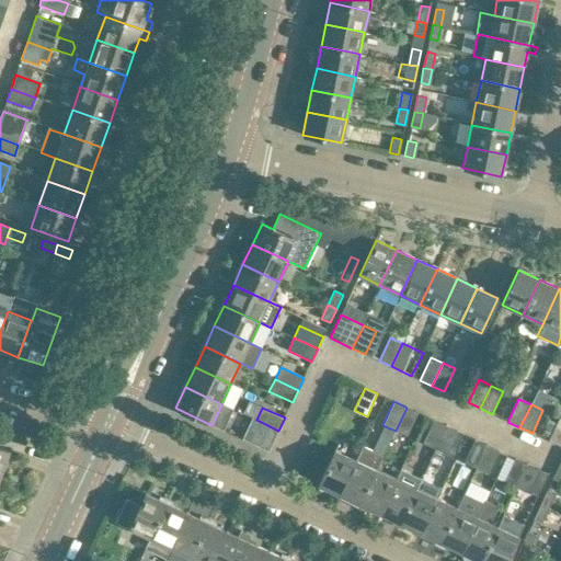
[(407,436),(418,413),(407,408),(396,431),(407,436)]
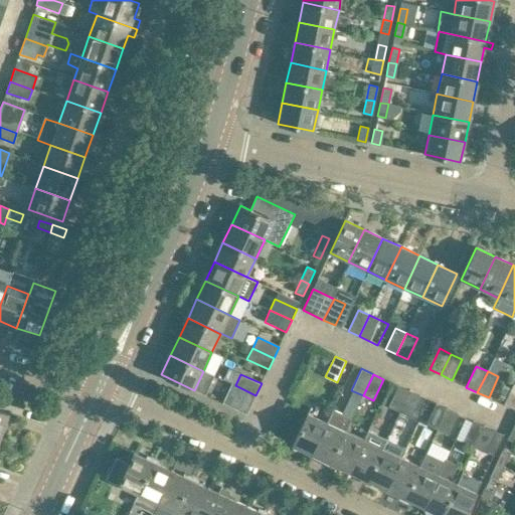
[(514,409),(514,408),(514,384),(513,383),(504,404),(514,409)]
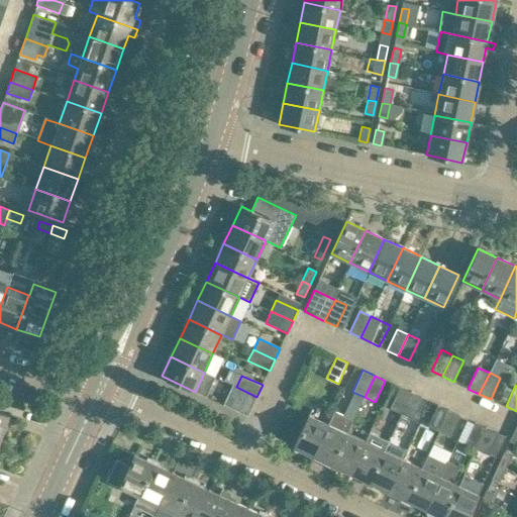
[(252,407),(256,397),(236,387),(231,398),(252,407)]
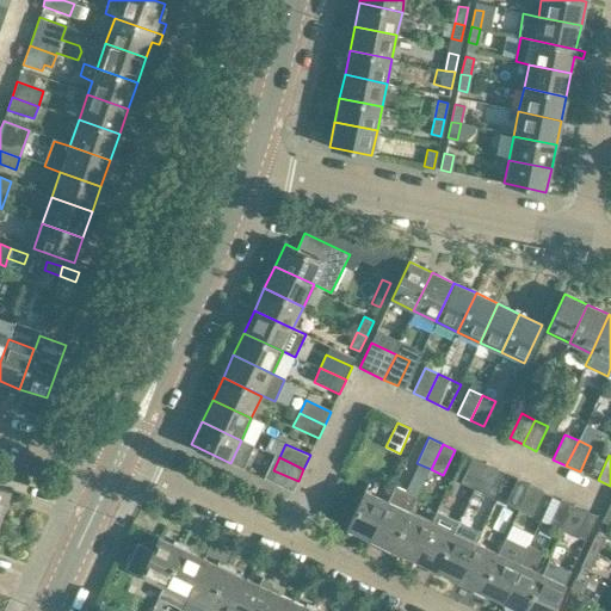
[(474,489),(487,464),(473,458),(461,483),(474,489)]
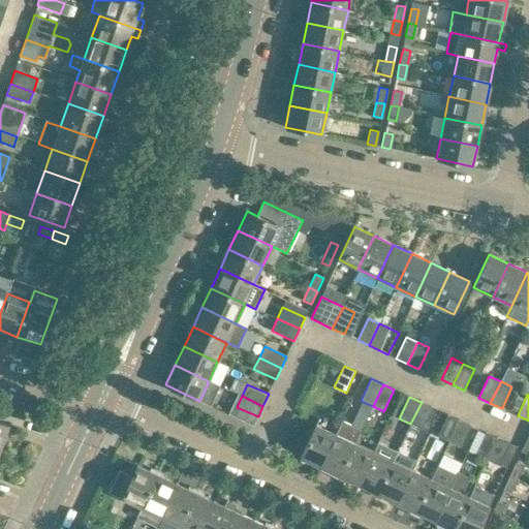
[(422,430),(432,408),(422,402),(410,424),(422,430)]
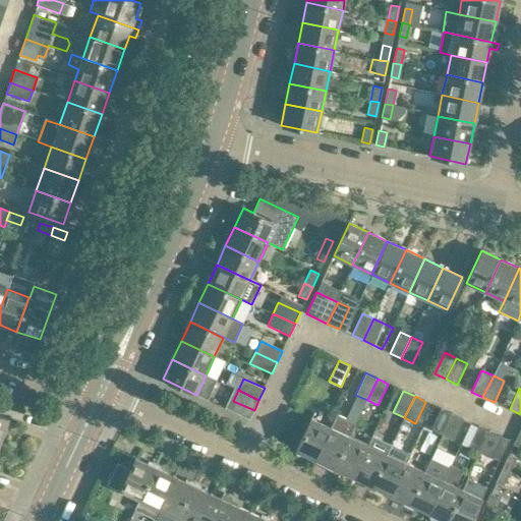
[(442,436),(452,414),(441,409),(430,429),(442,436)]
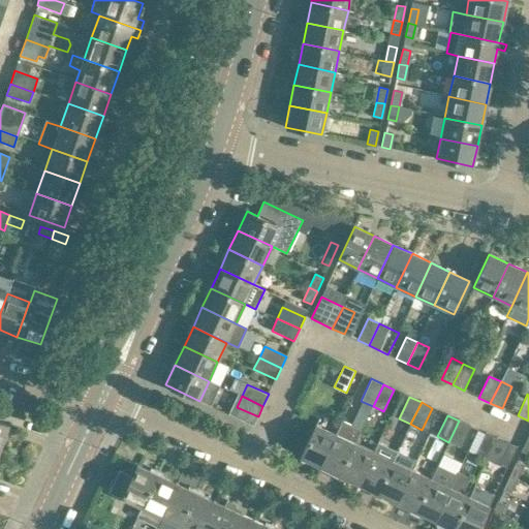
[(460,447),(470,426),(459,421),(448,442),(460,447)]
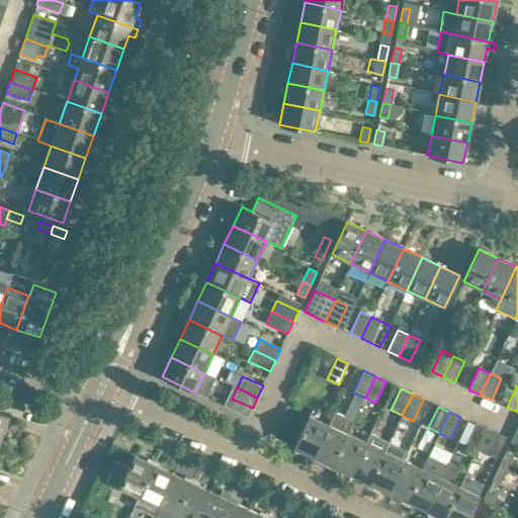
[(0,441),(9,416),(0,413),(0,441)]
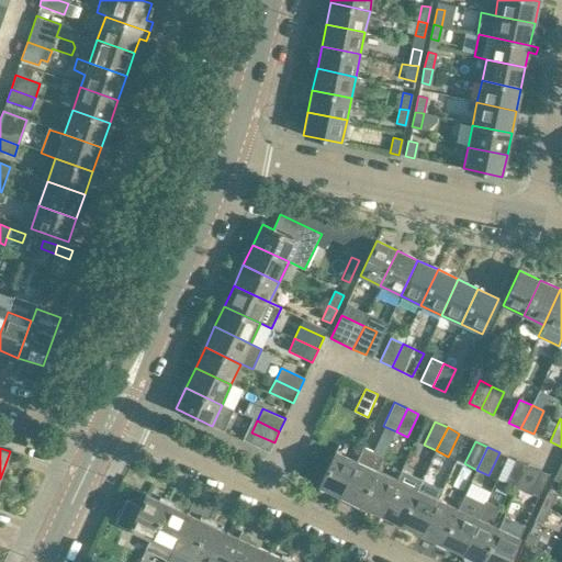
[(364,448),(358,461),(340,496),(361,506),(379,471),(385,457),(364,448)]
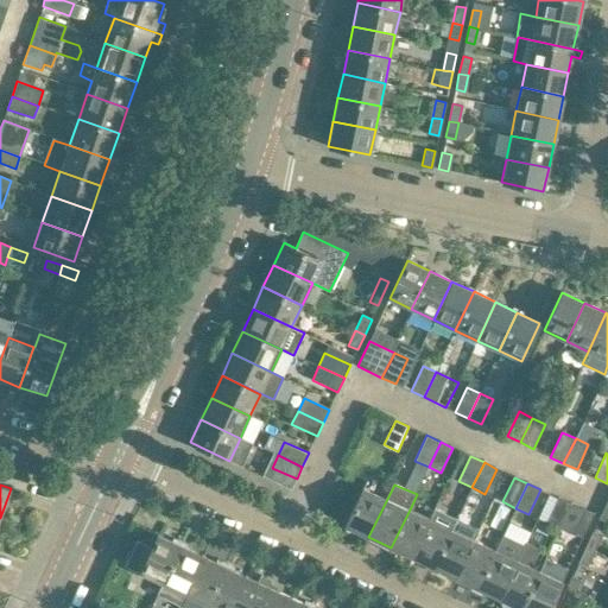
[(368,537),(387,499),(363,487),(346,526),(368,537)]
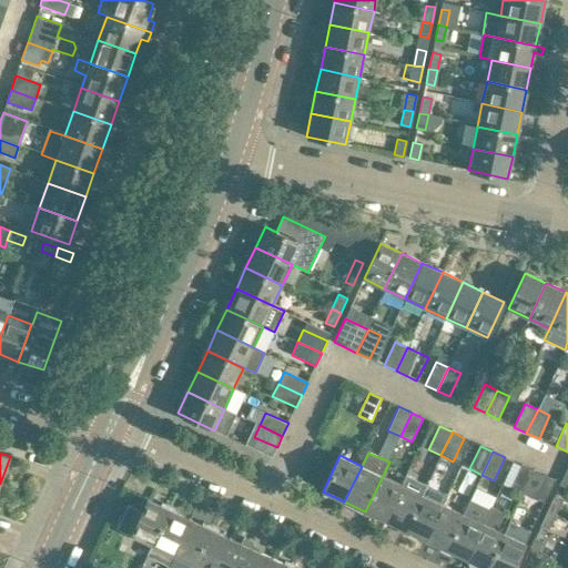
[(523,494),(534,470),(521,465),(510,488),(523,494)]
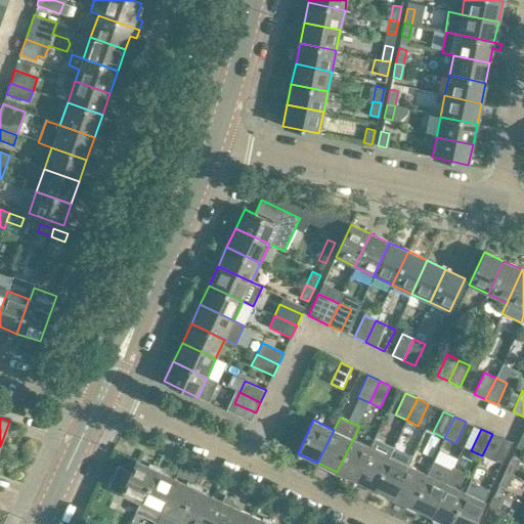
[(501,465),(511,443),(492,434),(482,455),(501,465)]
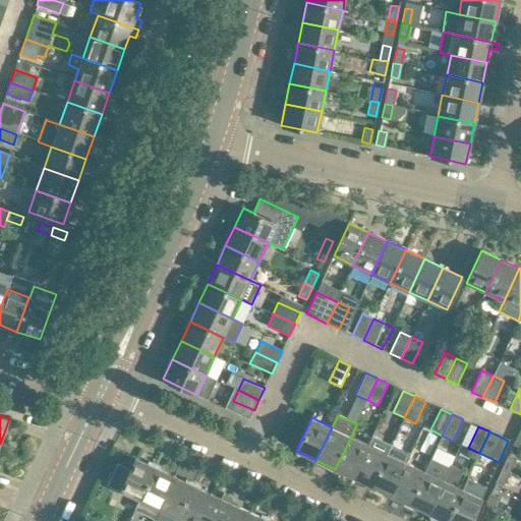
[(352,477),(368,445),(351,437),(335,469),(352,477)]
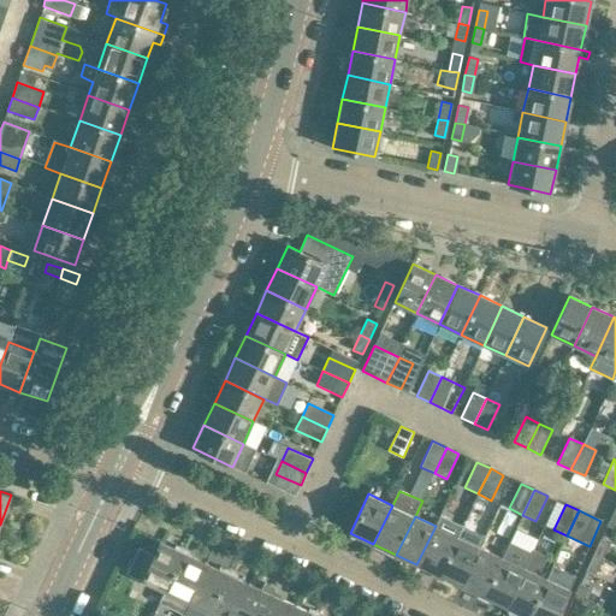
[(438,575),(457,537),(463,526),(442,516),(436,526),(416,564),(438,575)]
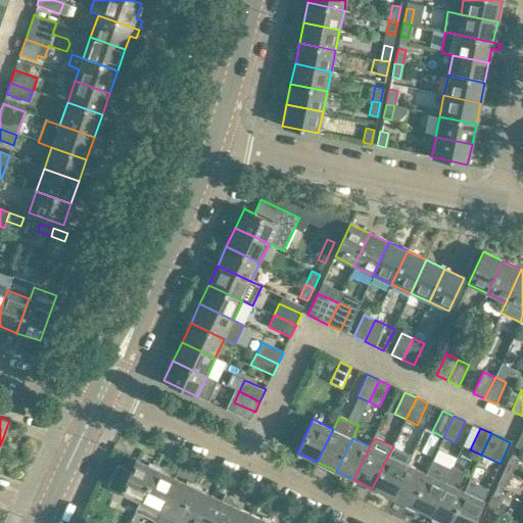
[(391,497),(408,465),(388,456),(372,488),(391,497)]
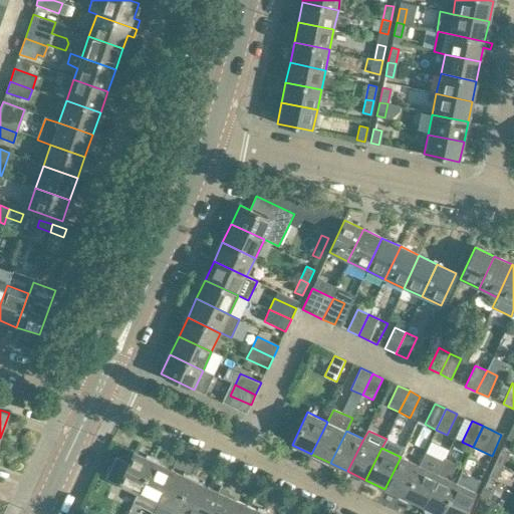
[(502,466),(508,454),(501,450),(495,463),(502,466)]
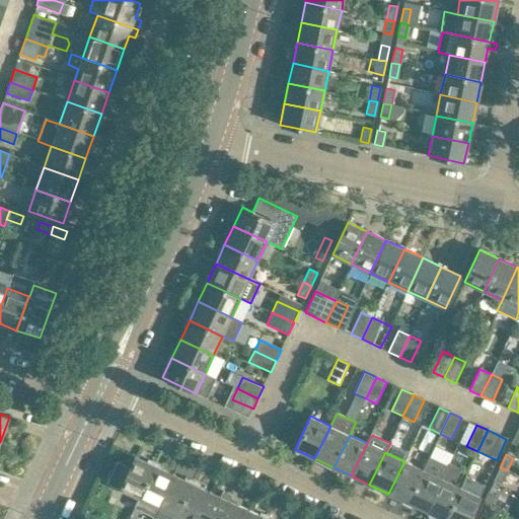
[(116,462),(105,484),(119,490),(138,499),(154,466),(135,457),(130,468),(116,462)]
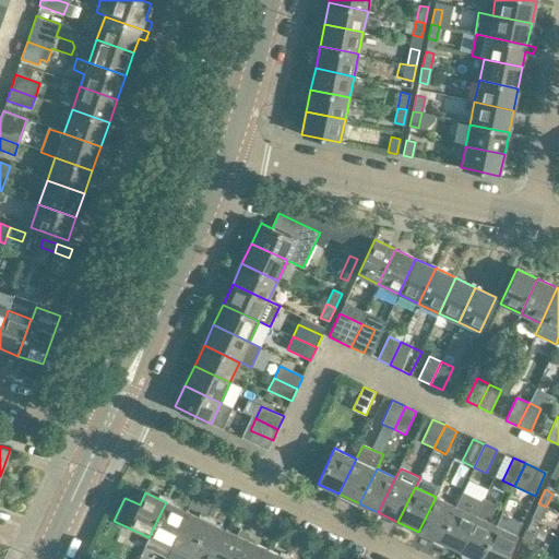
[(439,542),(456,507),(436,497),(418,532),(439,542)]
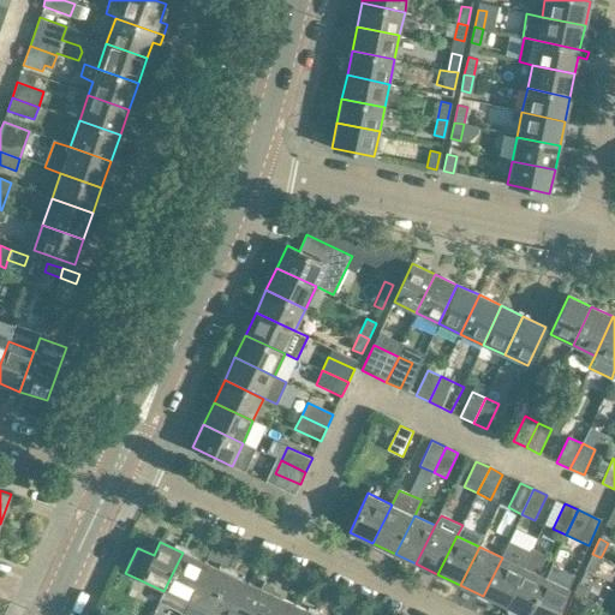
[(527,614),(545,578),(537,573),(545,554),(533,548),(524,567),(505,605),(524,614),(527,614)]
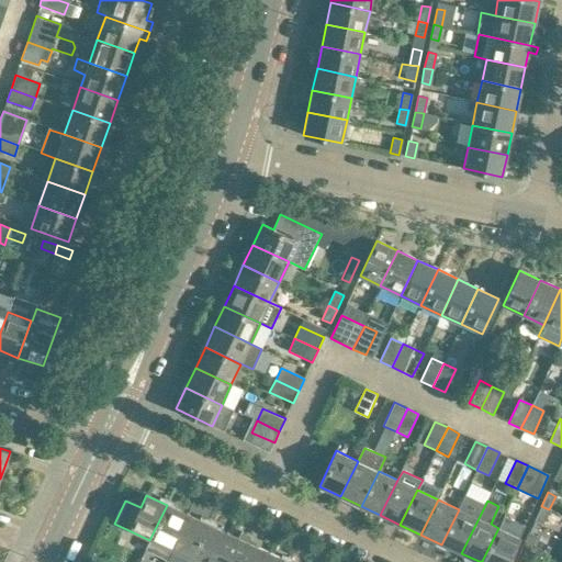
[(170,550),(187,514),(167,505),(149,540),(145,549),(166,559),(170,550)]
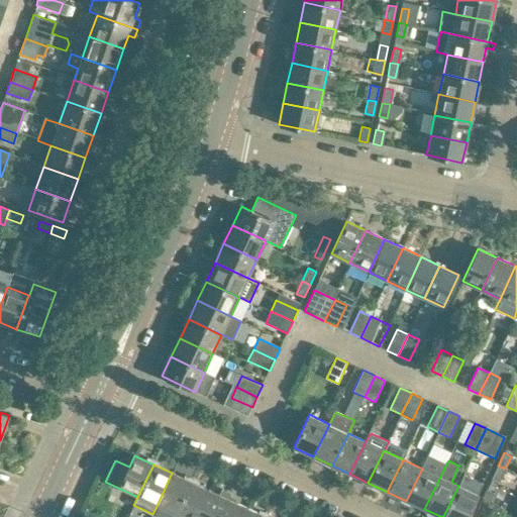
[(499,482),(505,469),(498,466),(492,478),(499,482)]
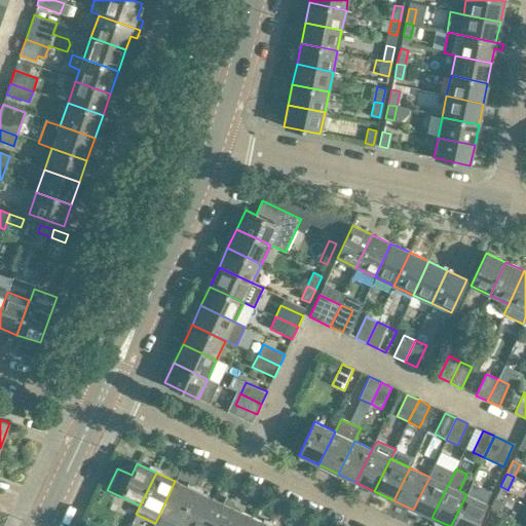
[(431,518),(448,485),(429,477),(413,510),(431,518)]
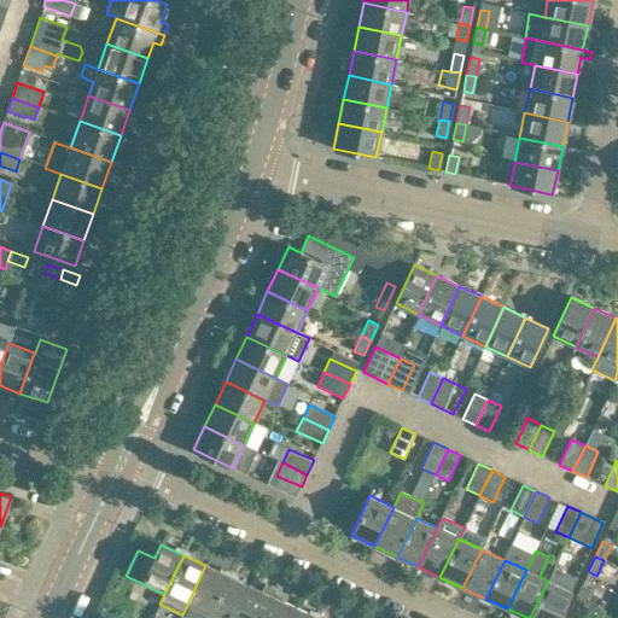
[(209,616),(228,576),(205,565),(187,605),(209,616)]
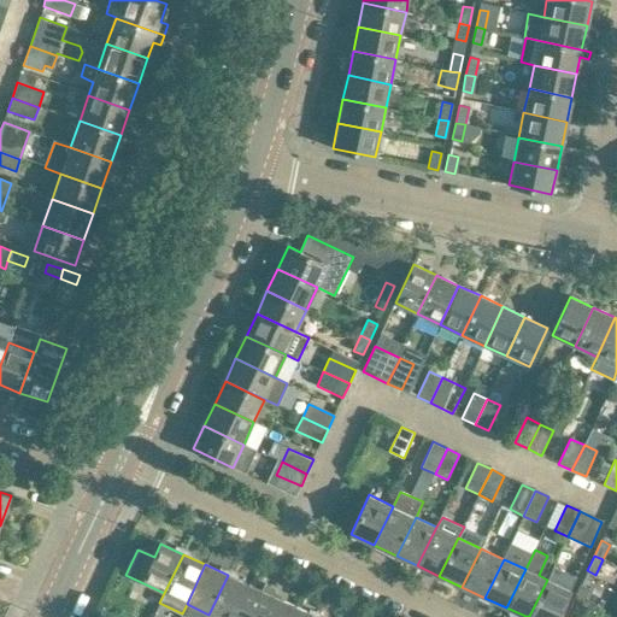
[(213,616),(234,616),(250,586),(228,575),(209,615),(213,616)]
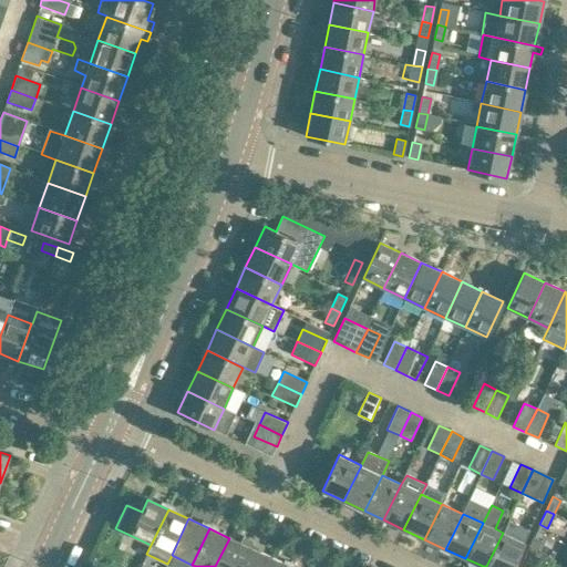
[(512,566),(524,543),(503,533),(486,566),(512,566)]
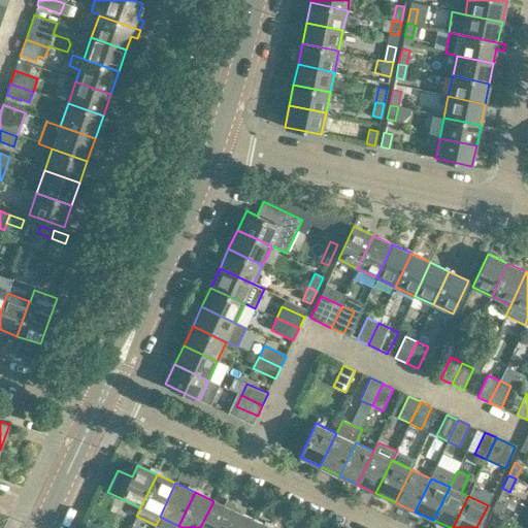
[(213,501),(200,527),(224,527),(233,509),(235,504),(226,499),(223,505),(213,501)]
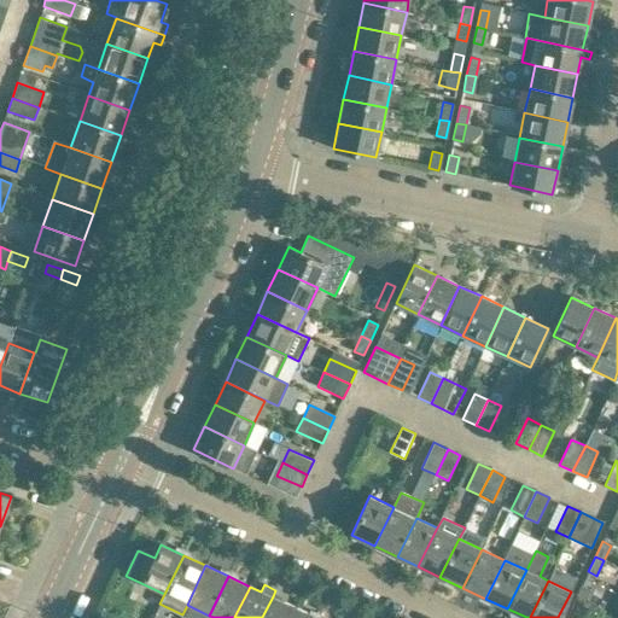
[(583,605),(590,589),(582,584),(575,600),(583,605)]
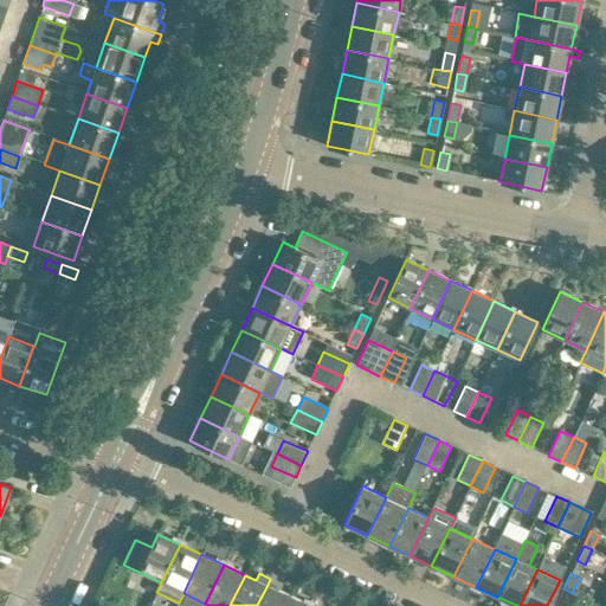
[(283,605),(289,595),(268,585),(257,605),(283,605)]
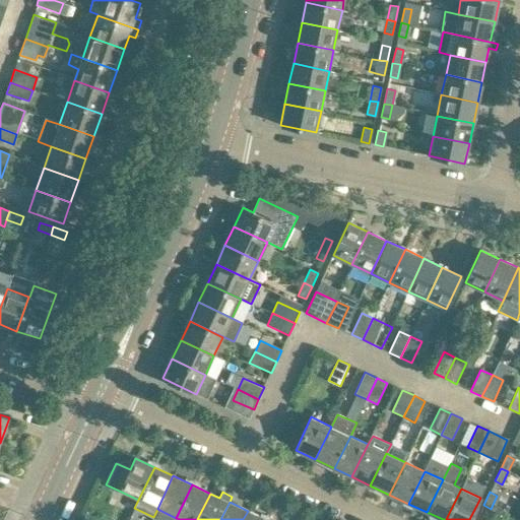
[(479,519),(484,519),(491,509),(483,505),(476,518),(479,519)]
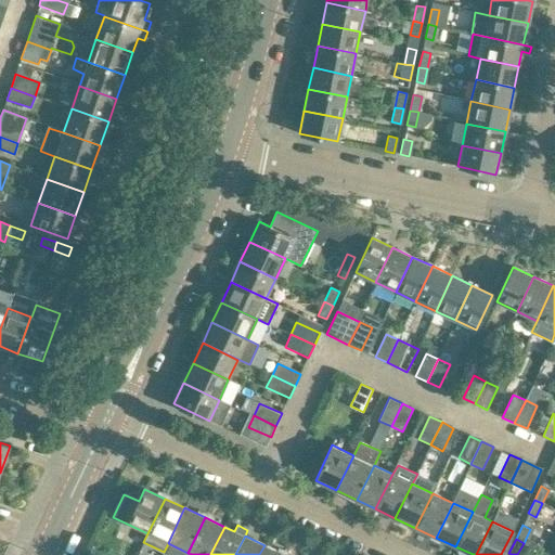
[(284,554),(285,554),(265,545),(259,554),(284,554)]
